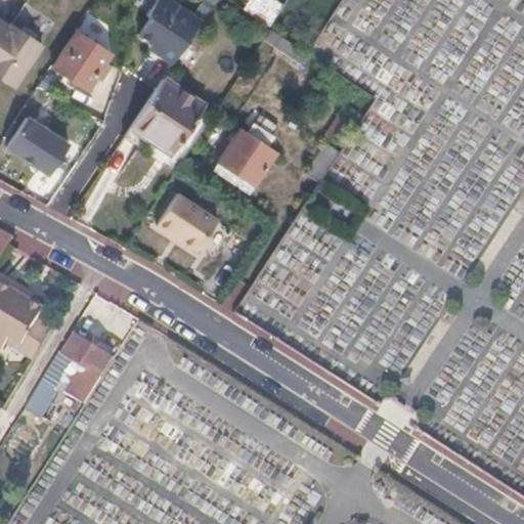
[(150,16),(138,33),(161,48),(158,52),(173,62),(201,19),(171,0),(156,0),(146,14),(150,16)]
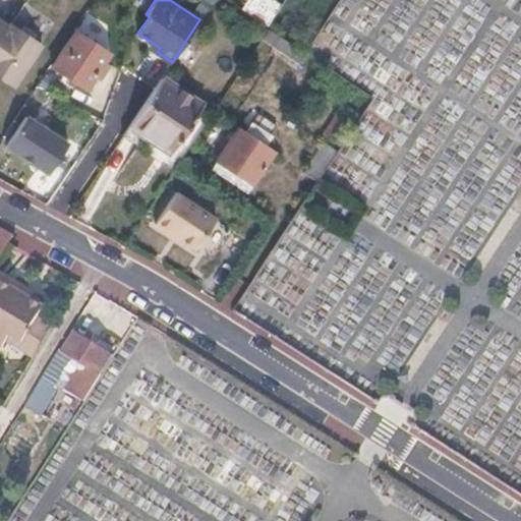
[(281,5),(273,0),(246,0),(241,8),(268,25),(281,5)]
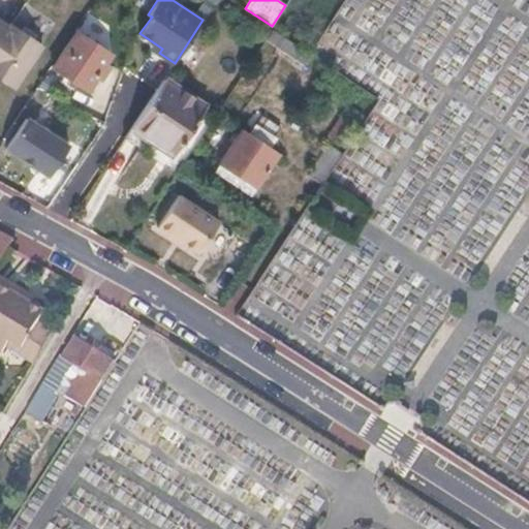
[(9,26),(0,19),(0,76),(13,86),(43,41),(12,22),(9,26)]
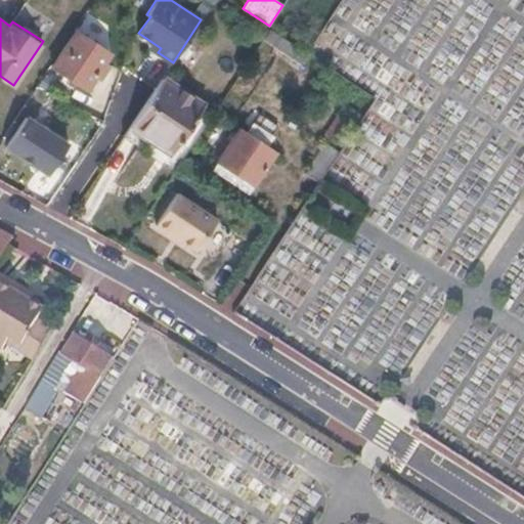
[(110,52),(74,29),(51,63),(88,86),(98,70),(103,73),(110,63),(104,60),(110,52)]
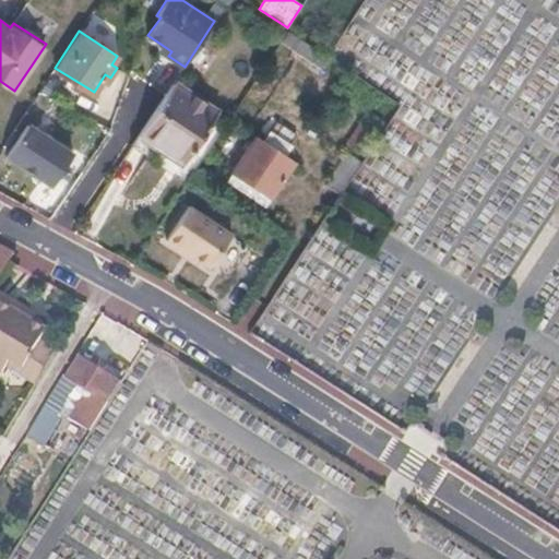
[(216,113),(174,83),(140,134),(182,163),(216,113)]
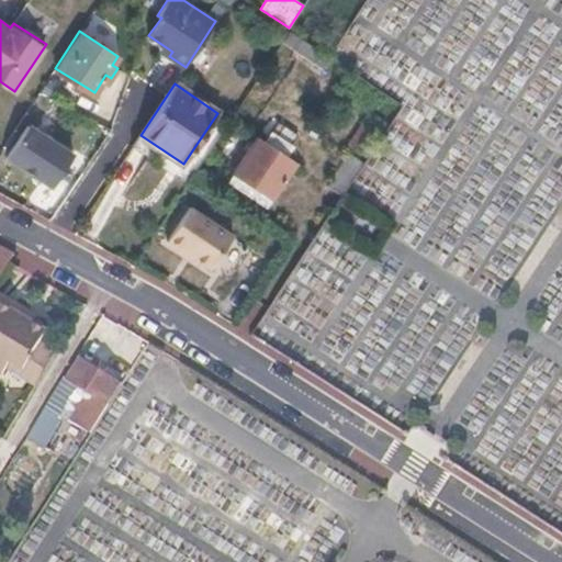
[(375,117),(368,113),(347,144),(356,149),(375,117)]
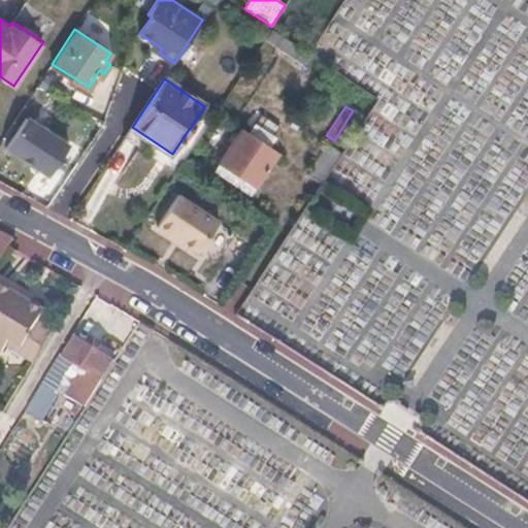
[(361,116),(353,110),(334,140),(342,145),(361,116)]
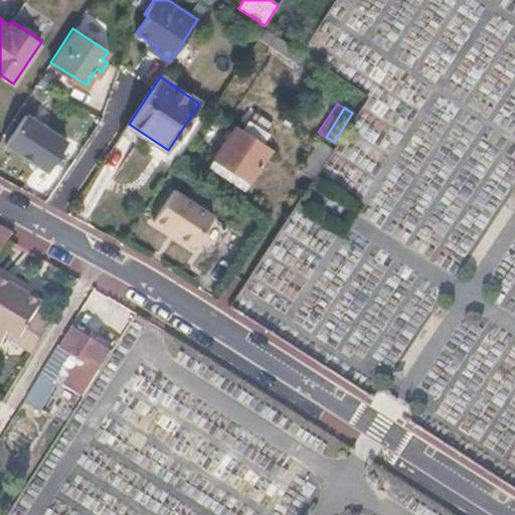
[(67,141),(25,114),(6,143),(33,161),(36,158),(49,166),(46,170),(47,170),(67,141)]
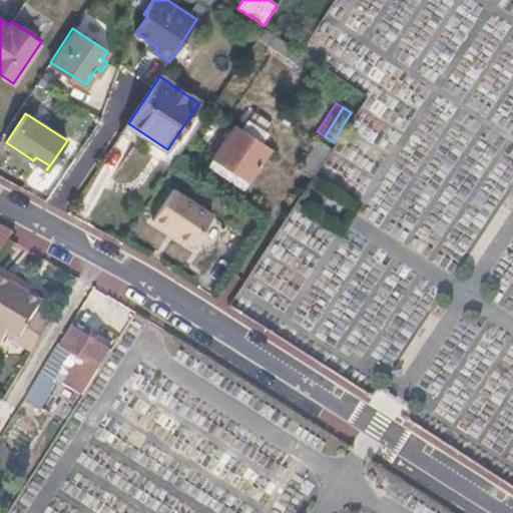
[(240,129),(234,126),(214,156),(248,179),(269,148),(259,141),(265,132),(246,120),(240,129)]
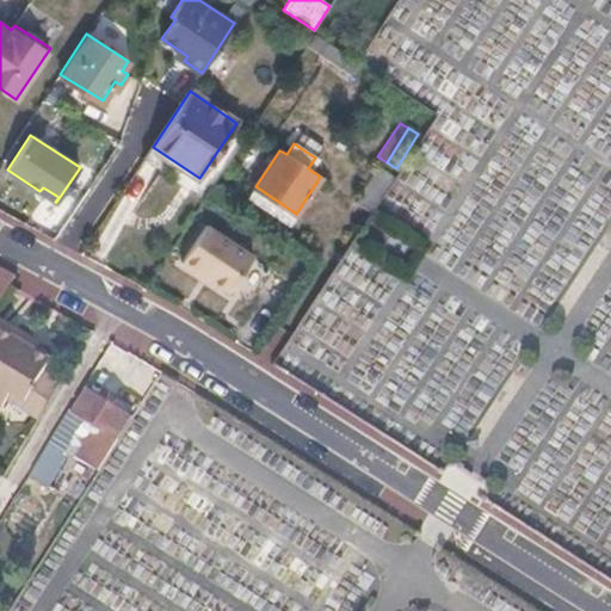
[(395,177),(380,166),(357,201),(372,210),(395,177)]
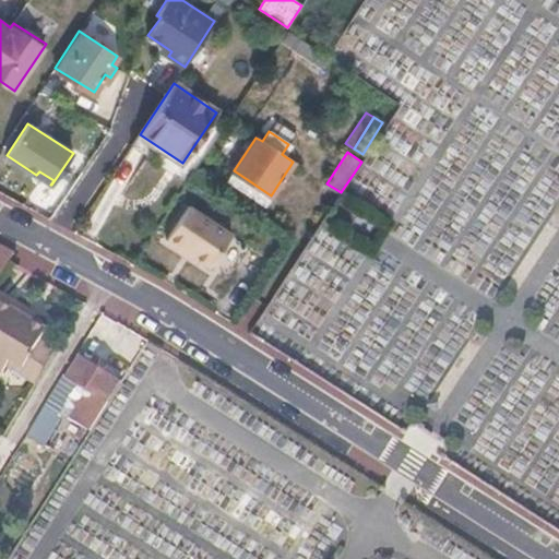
[(54,180),(39,171),(36,175),(50,185),(54,180)]
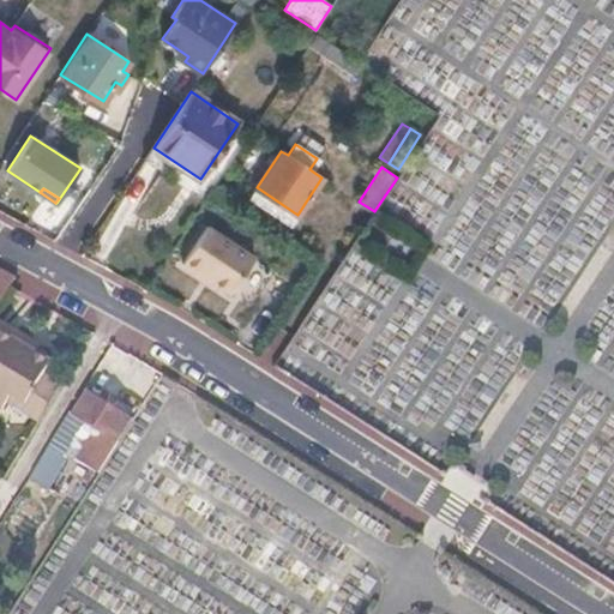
[(257,252),(210,222),(184,263),(229,294),(257,252)]
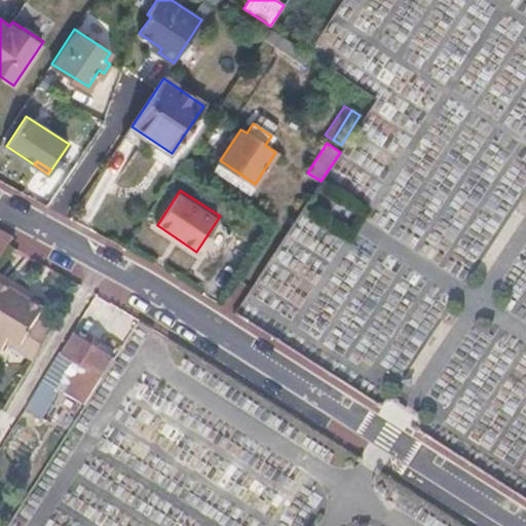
[(0,256),(11,237),(0,230),(0,256)]
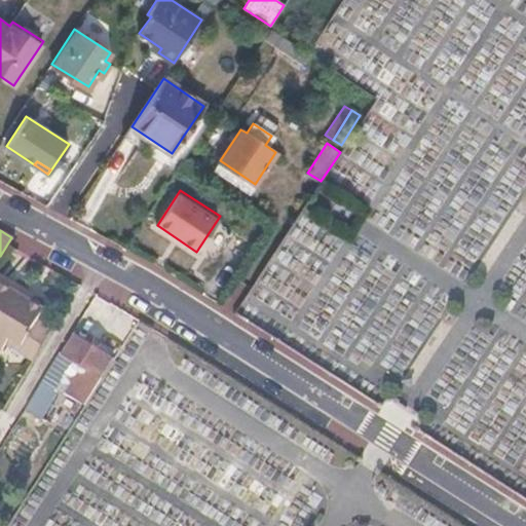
[(27,293),(0,276),(0,351),(2,353),(6,346),(11,337),(26,346),(40,321),(44,313),(31,305),(23,300),(27,293)]
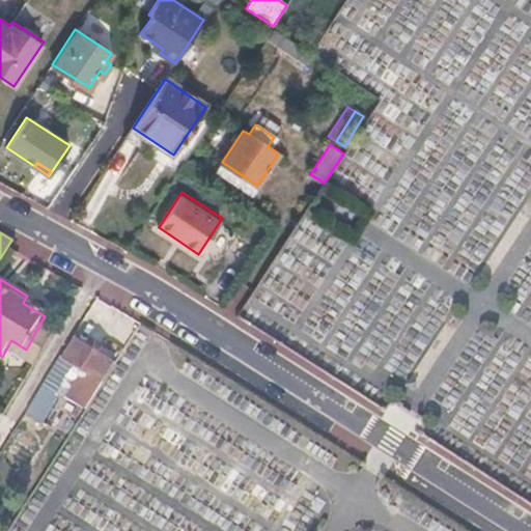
[(35,301),(27,296),(23,303),(31,308),(35,301)]
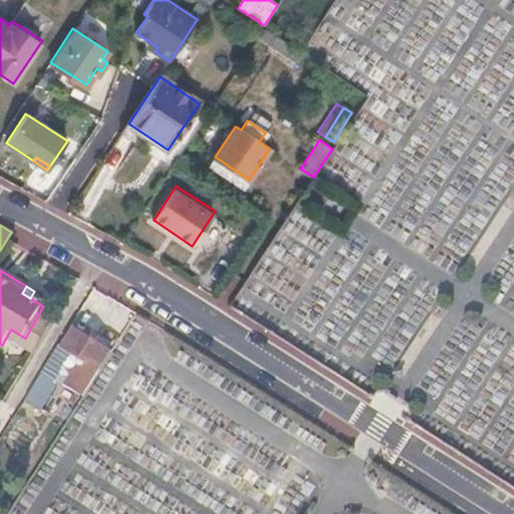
[(52,320),(39,313),(25,338),(37,345),(52,320)]
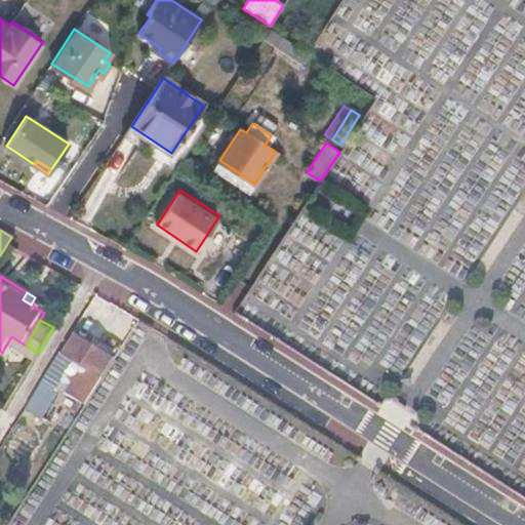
[(109,358),(76,333),(64,353),(74,359),(76,361),(83,365),(88,369),(73,395),(85,403),(102,377),(98,374),(109,358)]
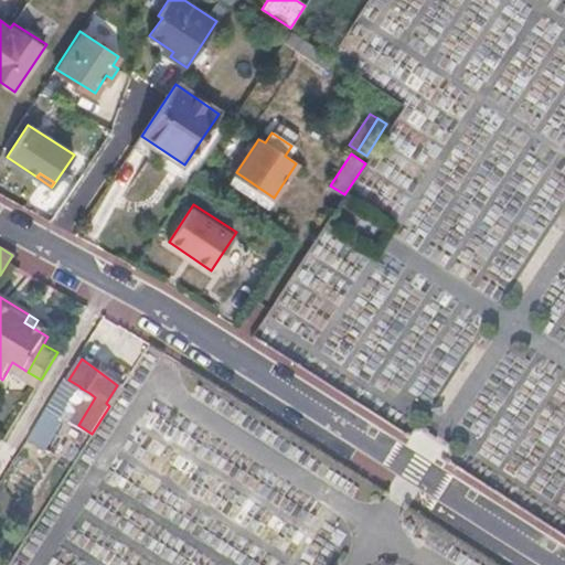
[(12,362),(7,372),(35,388),(41,380),(28,372),(12,362)]
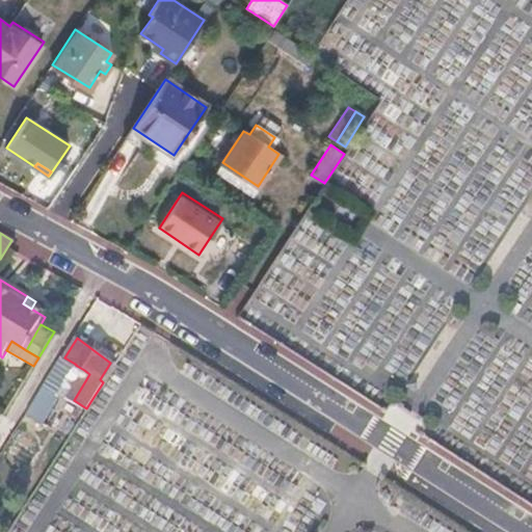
[(64,357),(58,360),(43,386),(56,394),(58,391),(75,364),(64,357)]
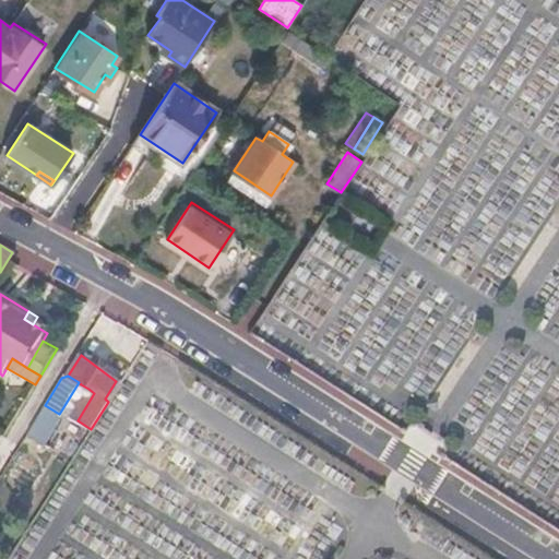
[(81,384),(79,389),(85,393),(88,389),(81,384)]
